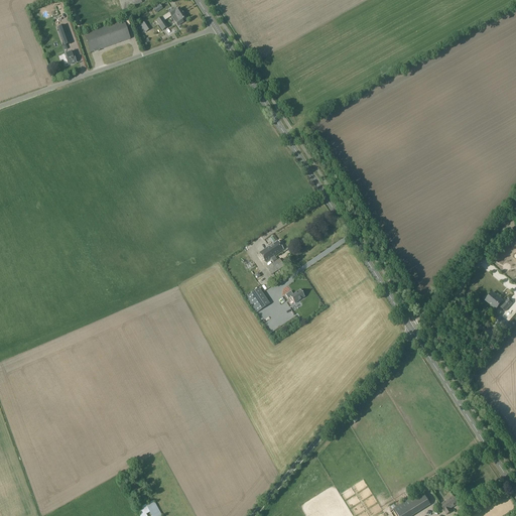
[(140,0),(118,0),(122,10),(142,3),(140,0)]
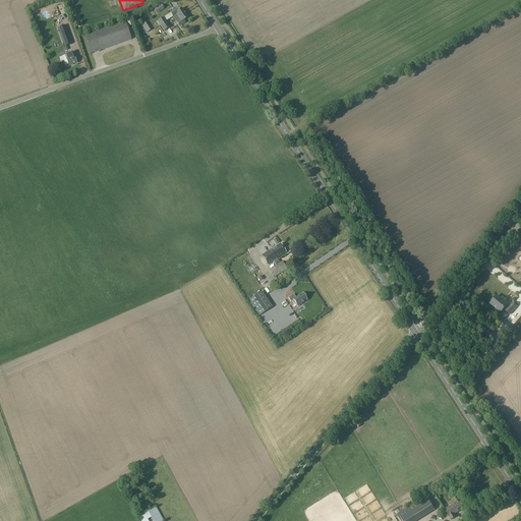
[(176,9),(170,13),(173,17),(175,15),(179,21),(177,22),(179,26),(185,22),(184,20),(188,18),(181,8),(178,11),(176,9)]
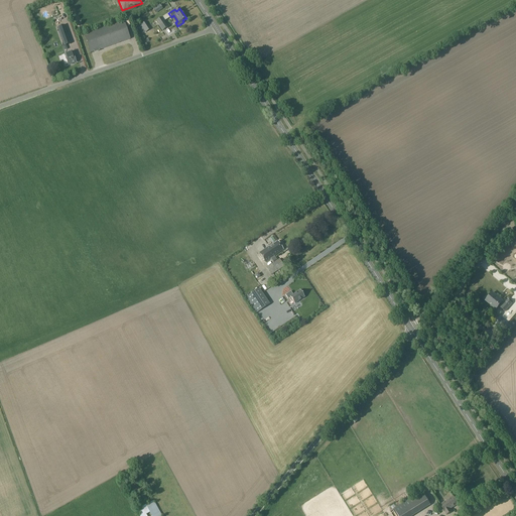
[(161,18),(156,21),(162,31),(167,27),(161,18)]
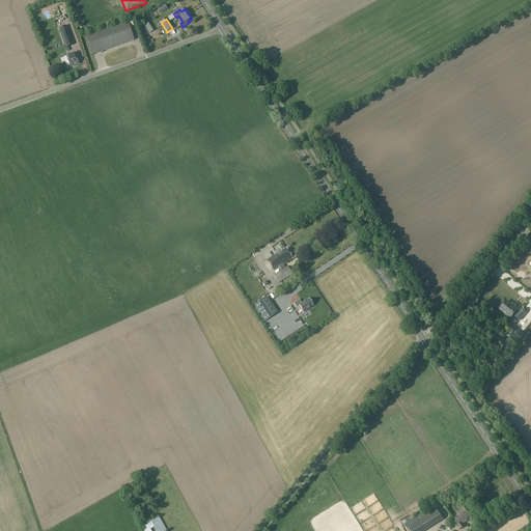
[(134,40),(127,21),(86,35),(92,55),(134,40)]
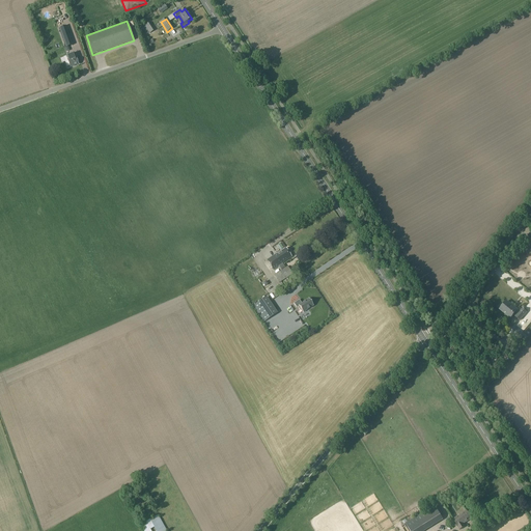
[(149,23),(144,26),(149,33),(155,30),(149,23)]
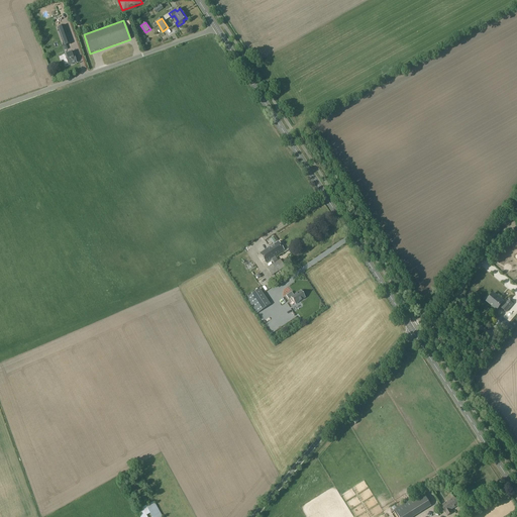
[(69,36),(68,35),(65,25),(58,28),(61,37),(62,39),(64,46),(71,43),(69,36)]
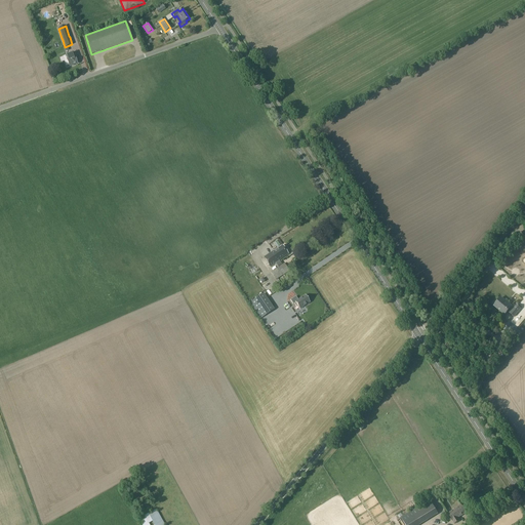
[(53,56),(72,50),(70,45),(65,47),(64,46),(51,50),(53,56)]
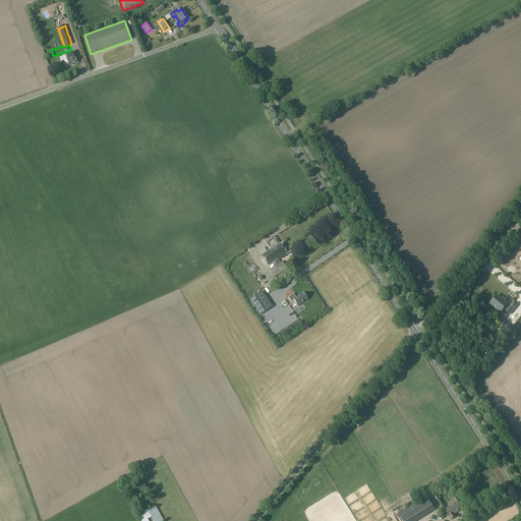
[(76,63),(74,58),(76,57),(74,52),(63,56),(65,61),(67,60),(69,66),(76,63)]
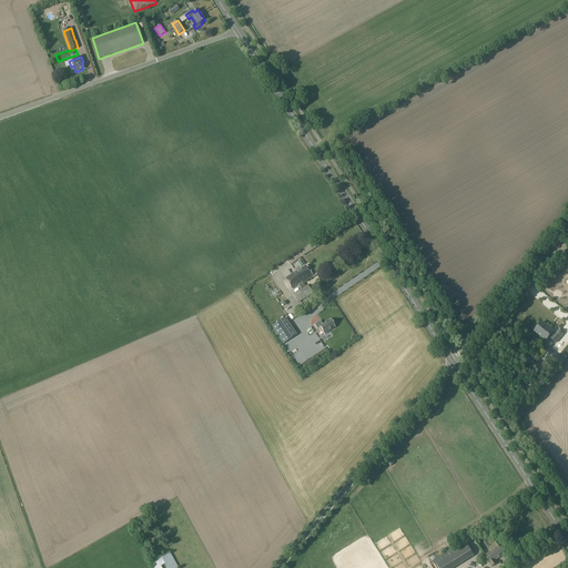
[(307,285),(305,286),(302,282),(312,275),(305,265),(285,279),(292,288),(297,285),(301,290),(293,294),(298,303),(313,293),(307,285)]
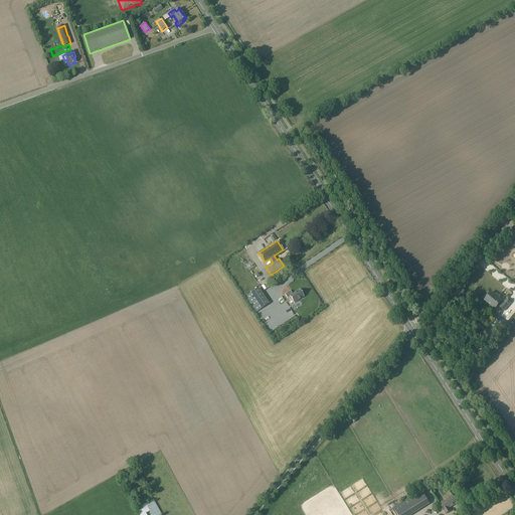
[(245,298),(255,312),(269,304),(259,289),(245,298)]
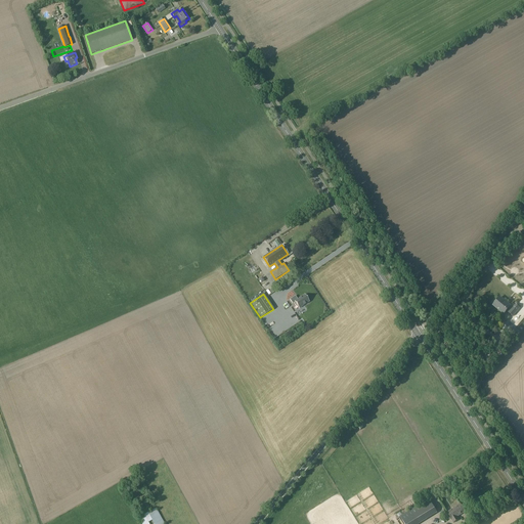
[(295,298),(290,301),(292,306),(294,304),(299,310),(309,304),(304,297),(297,301),(295,298)]
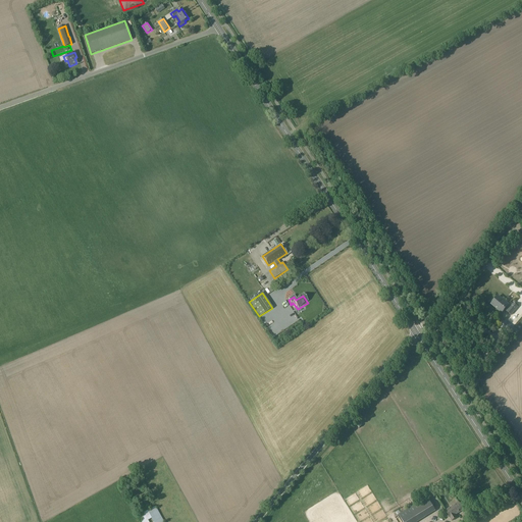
[(513,303),(509,309),(507,307),(509,305),(498,297),(491,305),(502,313),(505,309),(507,311),(507,312),(511,315),(518,307),(513,303)]
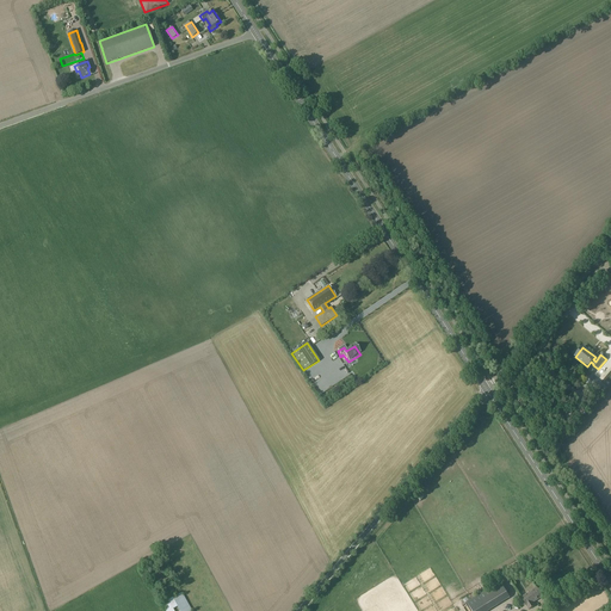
[(155,584),(168,576),(167,574),(162,567),(150,573),(155,584)]
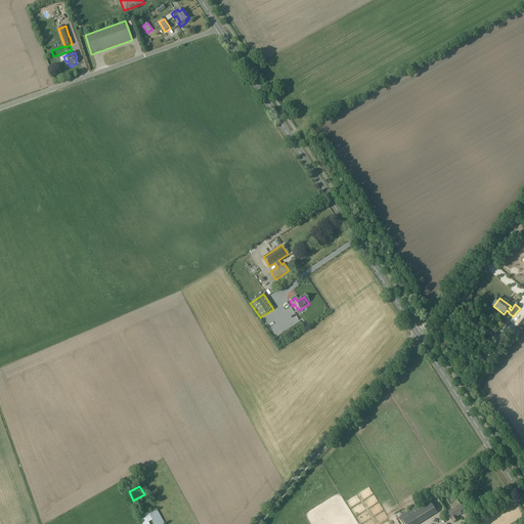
[(400,517),(404,523),(417,523),(436,512),(429,499),(400,517)]
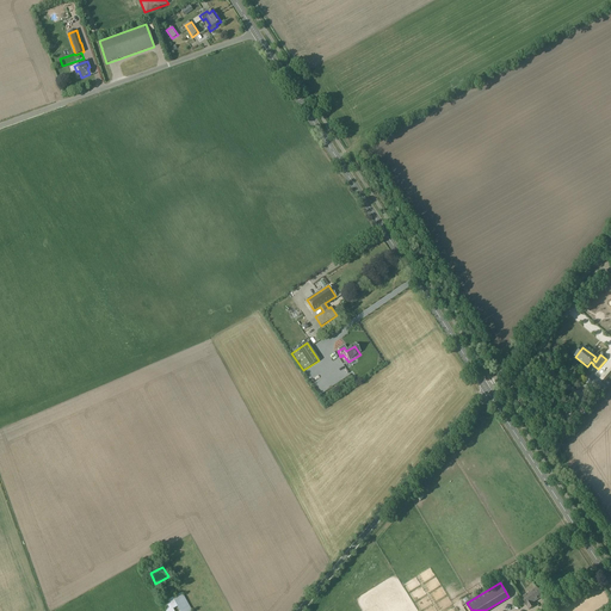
[(543,597),(537,588),(522,598),(523,599),(520,600),(524,606),(526,605),(529,610),(535,606),(532,603),(543,597)]
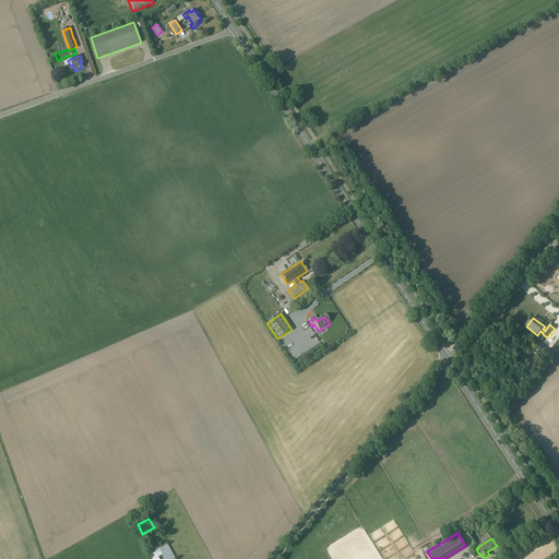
[(162,545),(164,548),(166,546),(171,555),(167,558),(175,558),(167,545),(168,545),(166,543),(162,545)]
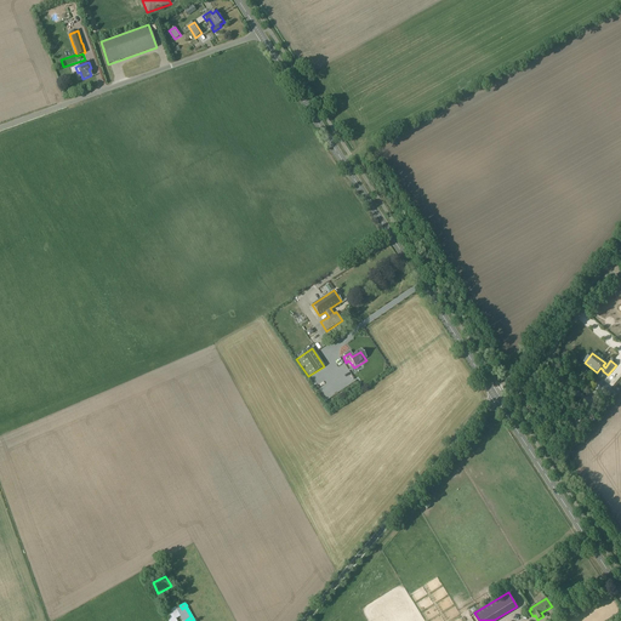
[(176,620),(180,617),(176,608),(171,611),(170,611),(164,614),(167,620),(176,620)]
